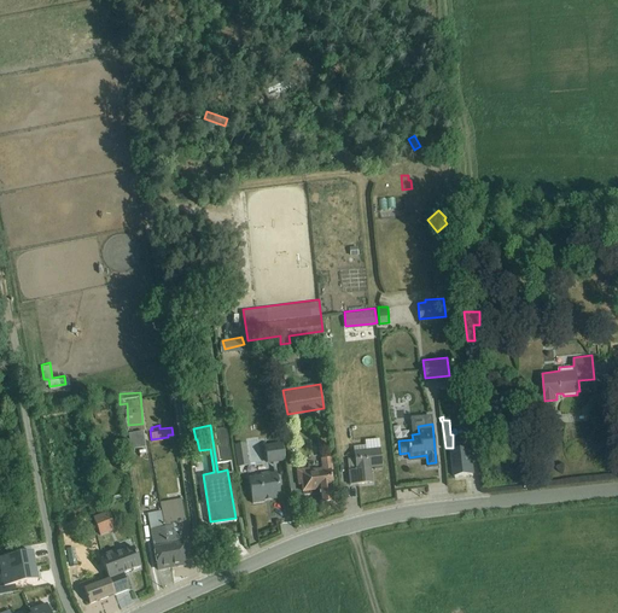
[(226,426),(215,427),(220,457),(222,456),(222,459),(231,457),(226,426)]
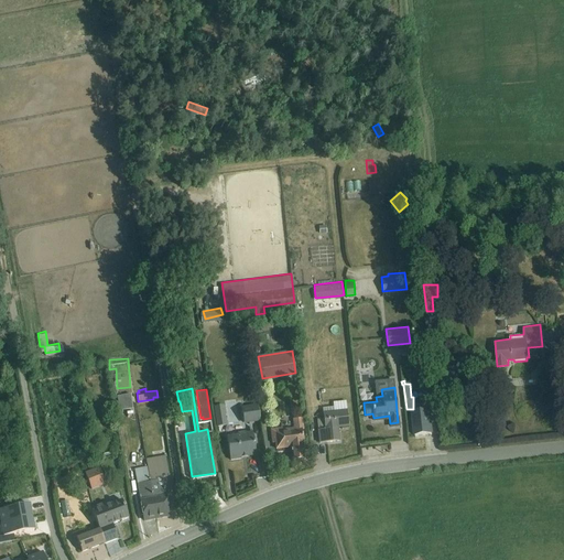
[(130,390),(117,392),(119,407),(132,405),(130,390)]
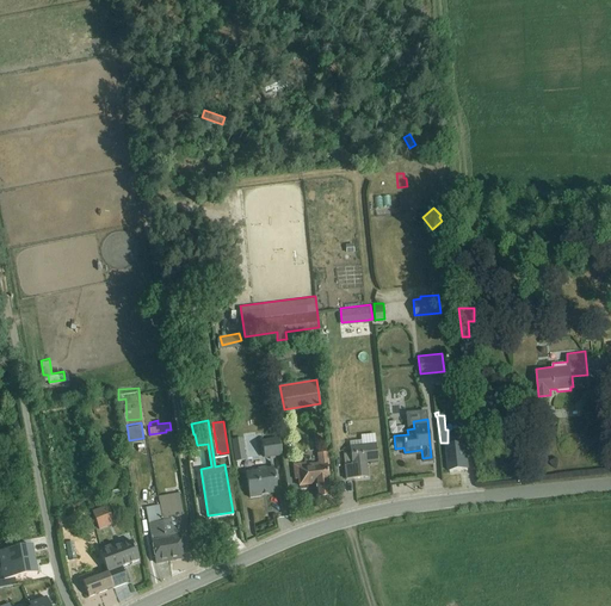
[(365,461),(377,458),(375,431),(360,432),(360,438),(349,439),(351,462),(344,462),(346,476),(368,474),(365,461)]
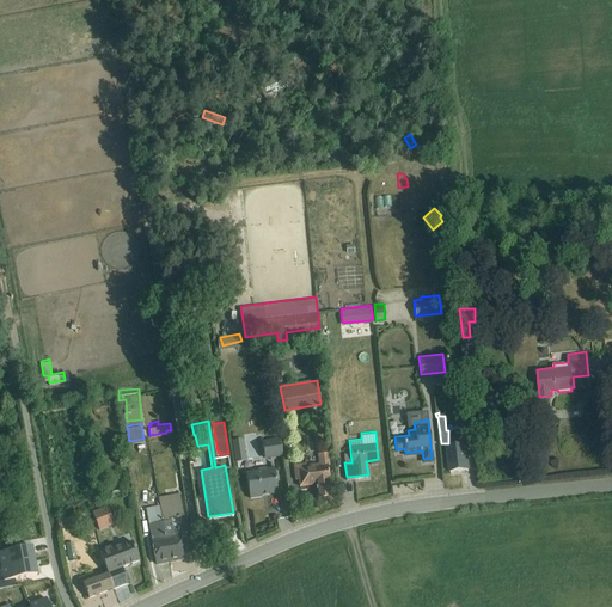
[(282,454),(279,435),(263,437),(262,434),(261,434),(264,457),(282,454)]
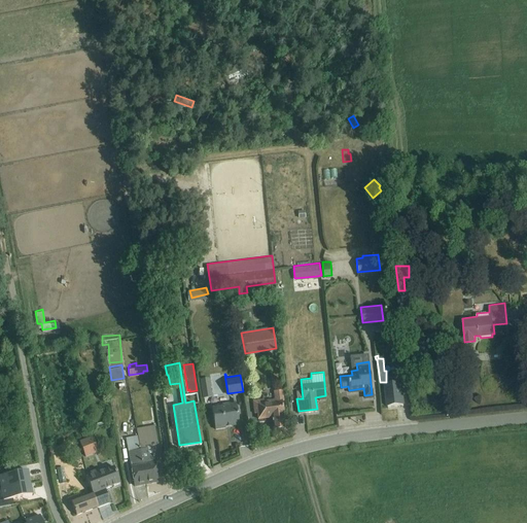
[(201,376),(199,377),(202,394),(204,394),(212,393),(209,375),(201,376)]
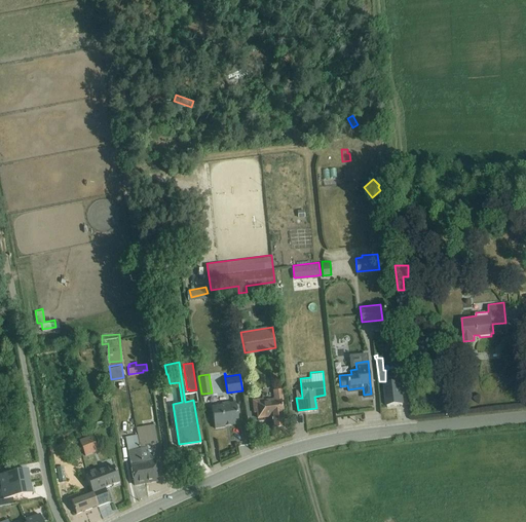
[(400,380),(384,381),(387,404),(403,402),(400,380)]
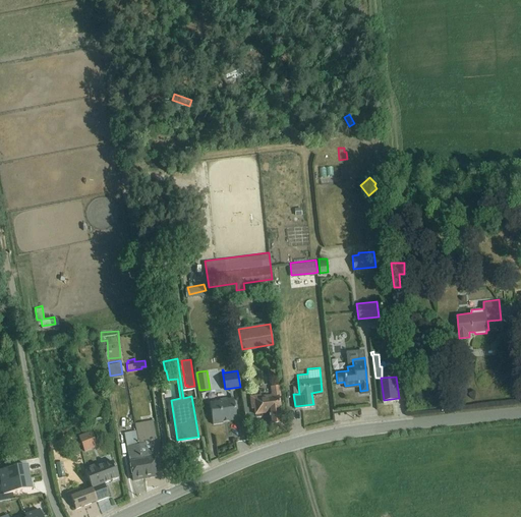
[(261,392),(249,393),(251,406),(253,406),(254,413),(269,411),(270,422),(282,421),(279,395),(281,394),(279,384),(270,385),(271,392),(261,393),(261,392)]
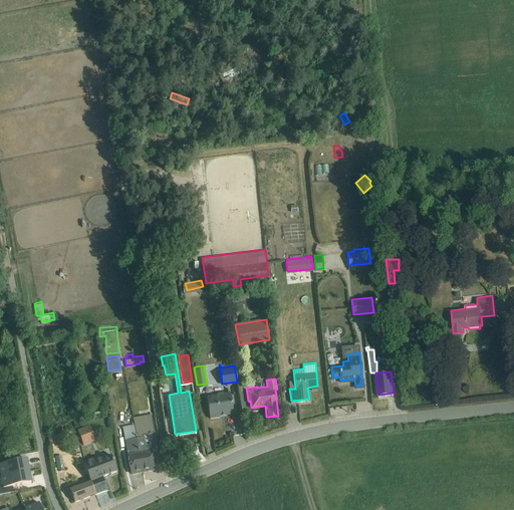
[(216,392),(217,393),(206,395),(210,417),(219,415),(219,414),(233,411),(230,390),(224,391),(216,392)]
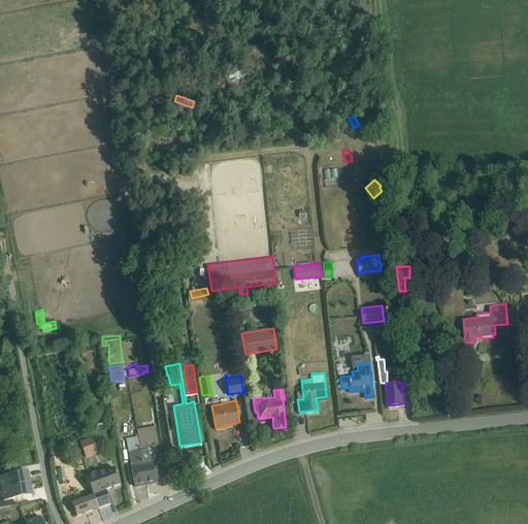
[(152,444),(159,443),(155,424),(137,427),(138,434),(145,481),(151,480),(151,482),(157,481),(157,479),(158,479),(152,444)]
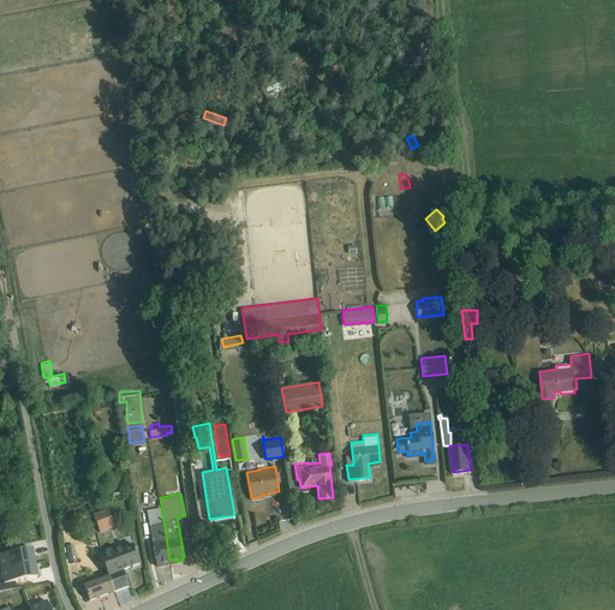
[(165,561),(169,560),(161,506),(147,508),(149,524),(149,525),(156,562),(157,562),(157,564),(165,563),(165,561)]
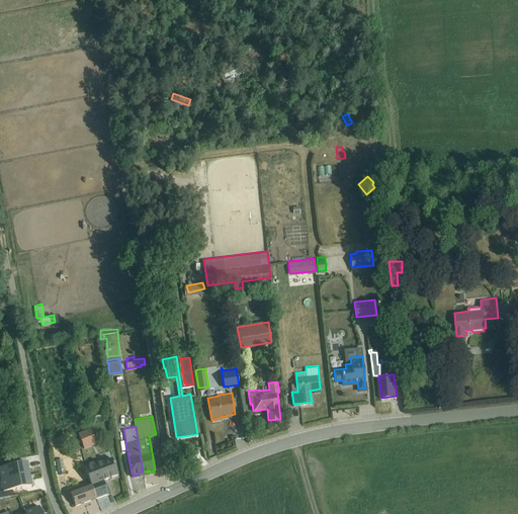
[(79,432),(84,446),(96,442),(90,427),(79,432)]
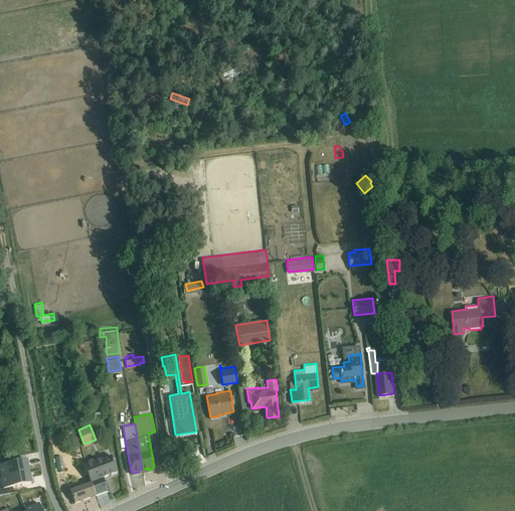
[(64,469),(61,454),(55,455),(58,471),(64,469)]
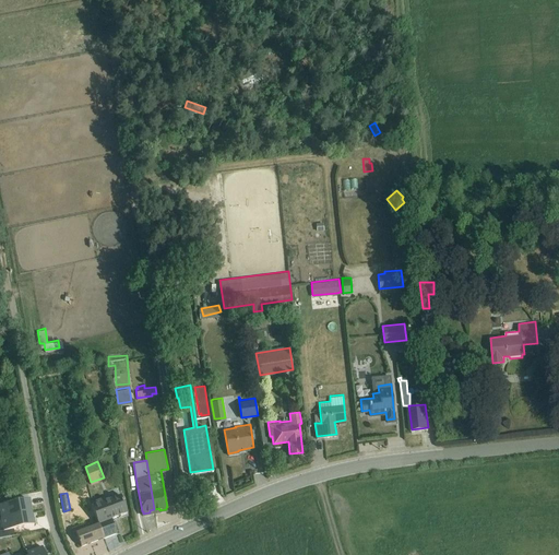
[(121,493),(104,498),(110,517),(127,510),(121,493)]
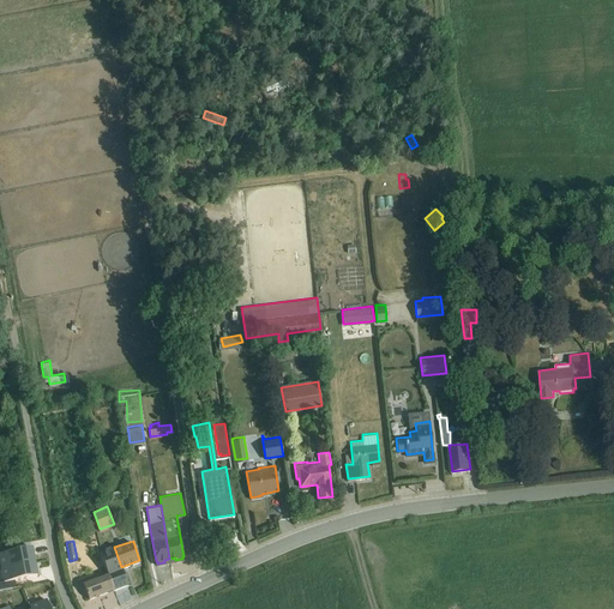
[(127,583),(121,567),(114,547),(114,544),(102,549),(107,560),(103,561),(107,571),(113,588),(127,583)]
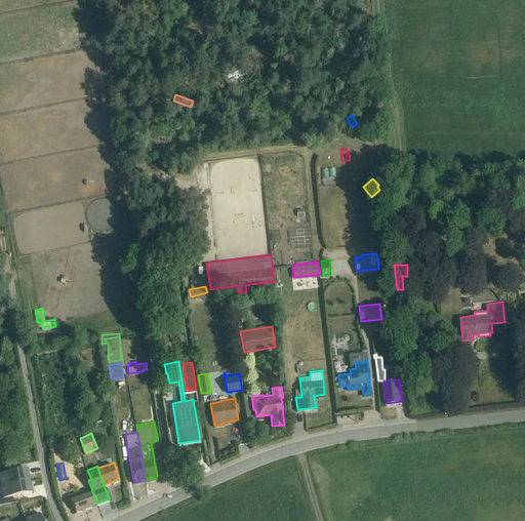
[(27,467),(0,471),(0,483),(0,484),(29,479),(27,467)]
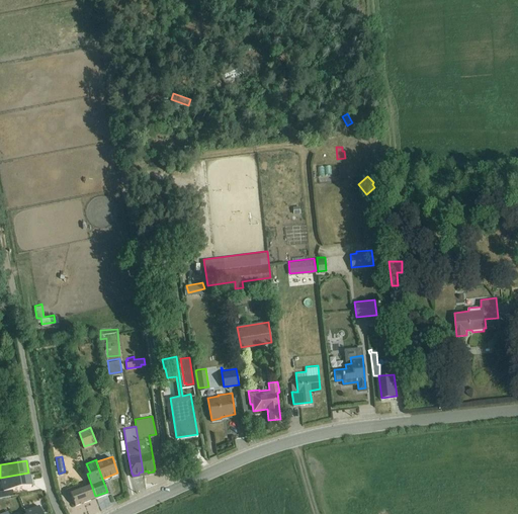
[(31,485),(28,473),(0,478),(2,490),(31,485)]
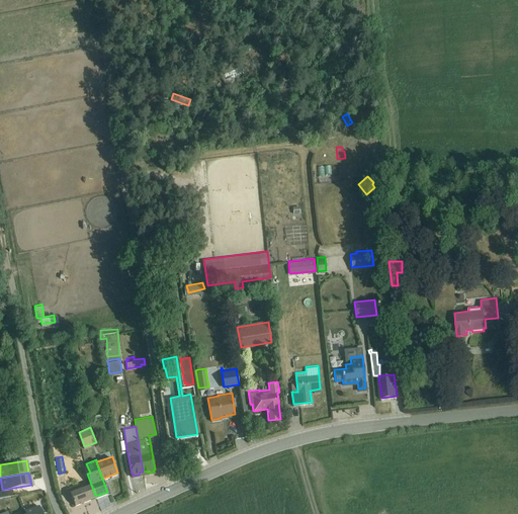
[(75,504),(95,496),(90,482),(80,486),(79,483),(66,488),(68,492),(70,491),(75,504)]
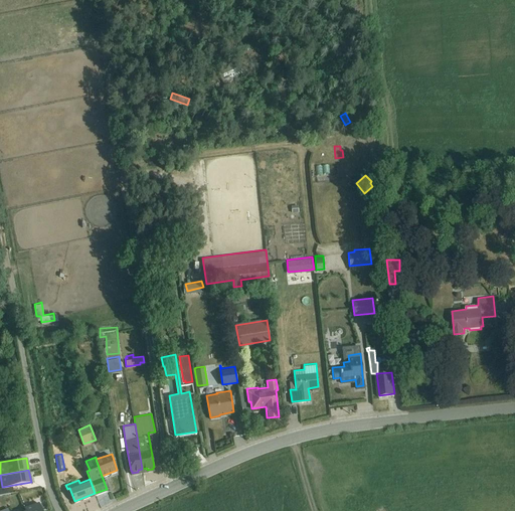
[(25,510),(42,510),(39,502),(25,507),(24,507),(25,510)]
